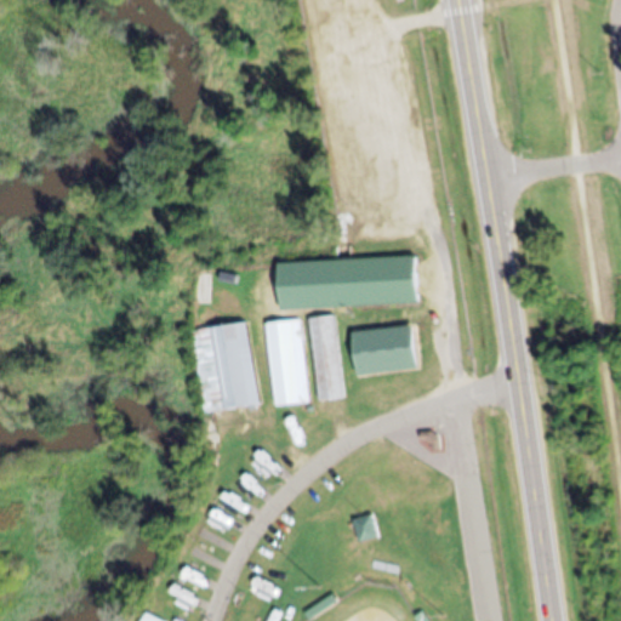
[(426,309),(425,283),(438,283),(437,257),(345,261),(346,289),(355,288),(355,312),(426,309)]
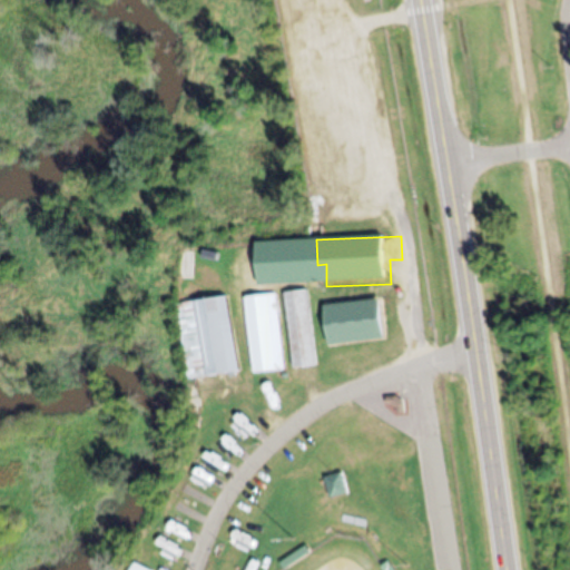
[(301,265),(300,242),(241,244),(242,267),(301,265)]
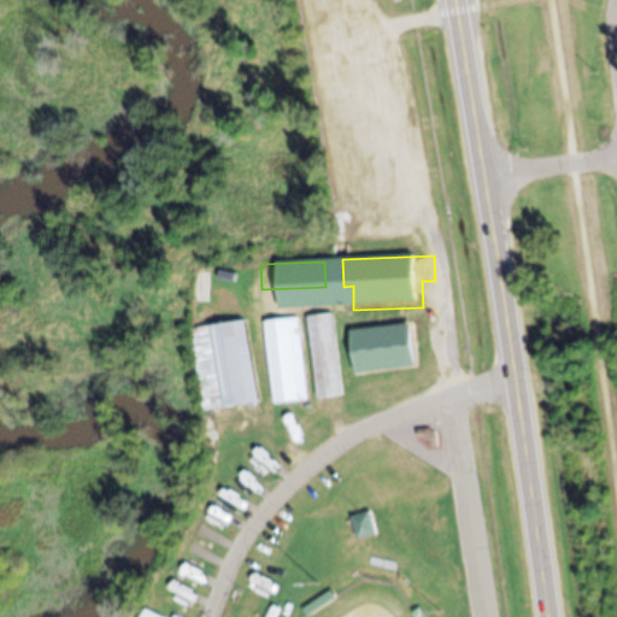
[(345,395),(336,313),(310,316),(318,398),(345,395)]
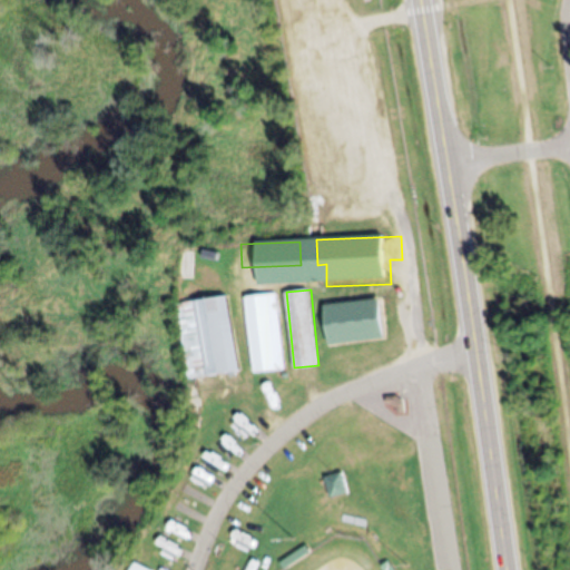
[(286,370),(278,294),(247,296),(255,373),(286,370)]
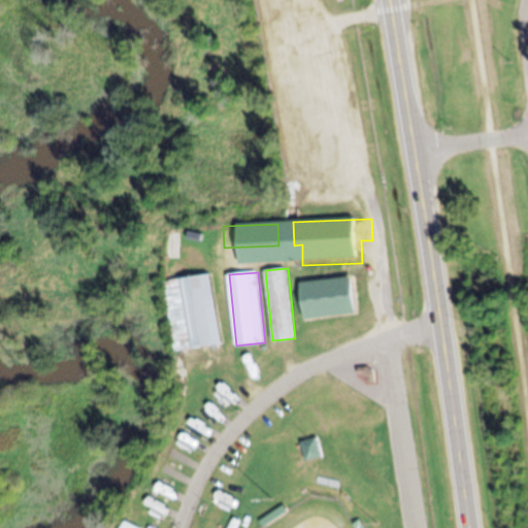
[(223,343),(212,273),(164,282),(175,351),(223,343)]
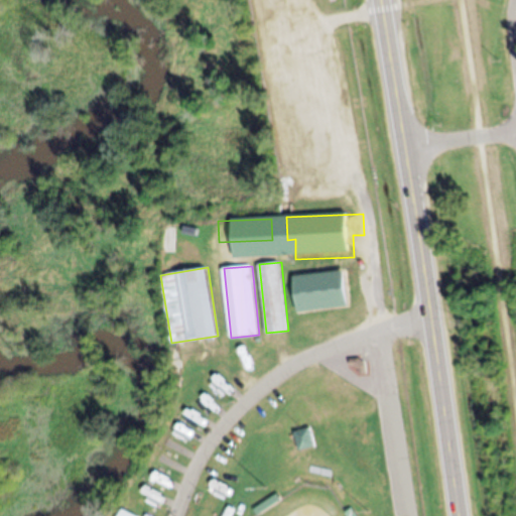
[(316,446),(311,427),(295,431),(300,450),(316,446)]
